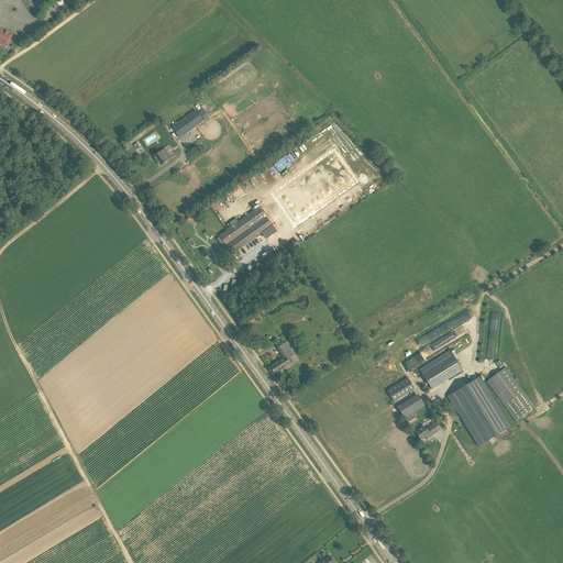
[(0,28),(0,43),(7,46),(12,34),(0,28)]
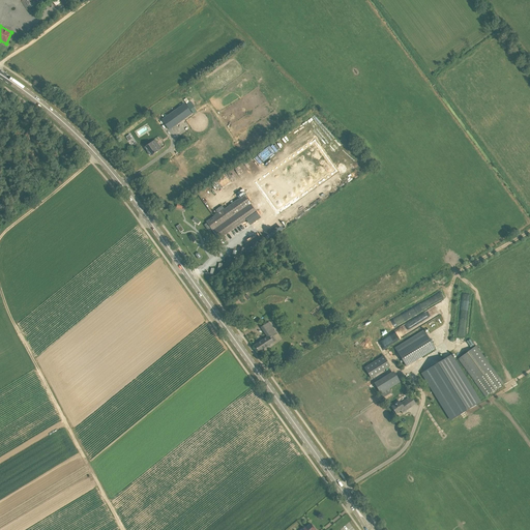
[(166,118),(163,120),(170,129),(192,114),(184,104),(166,117),(166,118)]
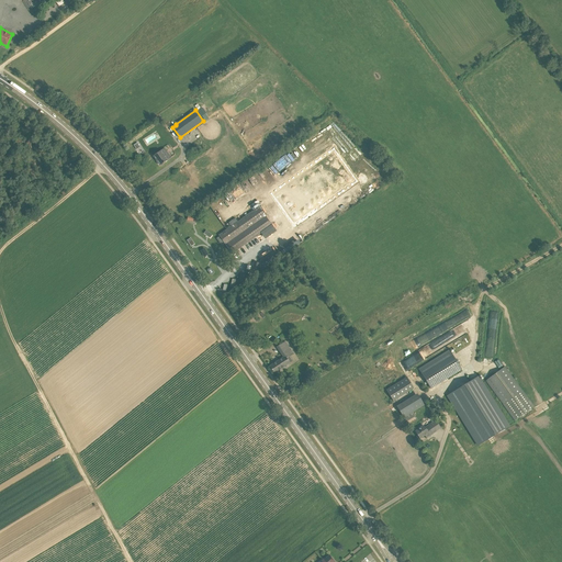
[(165,148),(154,156),(160,166),(171,157),(165,148)]
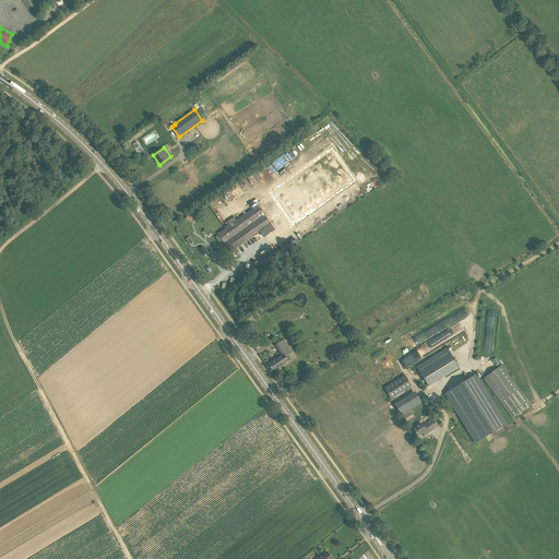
[(331,150),(268,193),(290,226),(354,182),(331,150)]
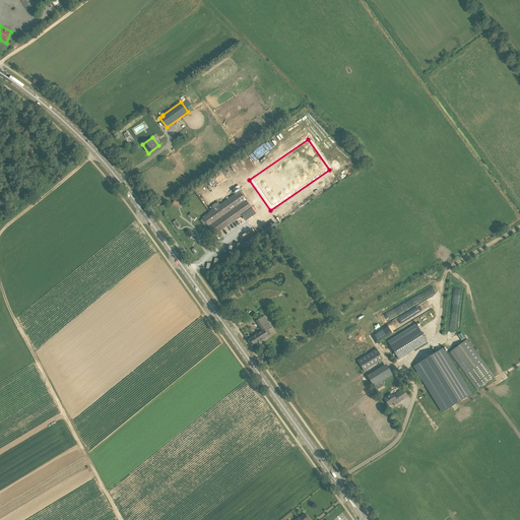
[(246,200),(255,194),(248,185),(220,205),(213,209),(202,217),(215,235),(242,215),(245,221),(255,213),(246,200)]
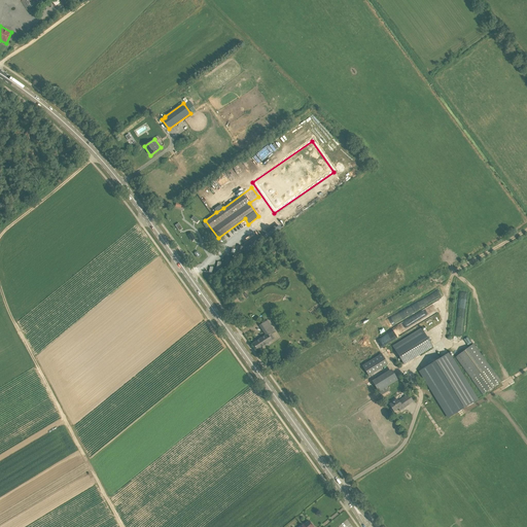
[(271,237),(282,231),(280,226),(269,233),(271,237)]
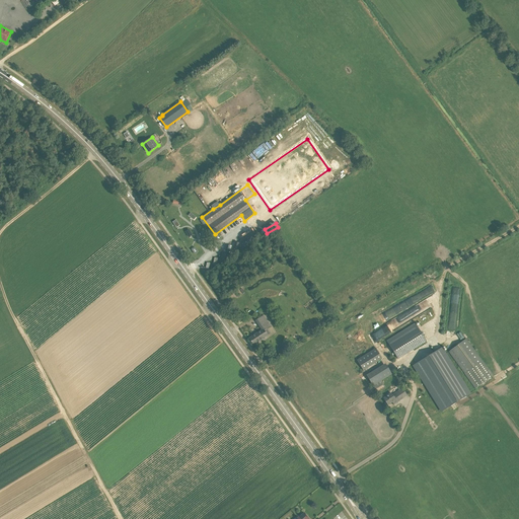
[(215,257),(207,261),(209,264),(202,267),(204,274),(212,271),(211,266),(217,264),(215,257)]
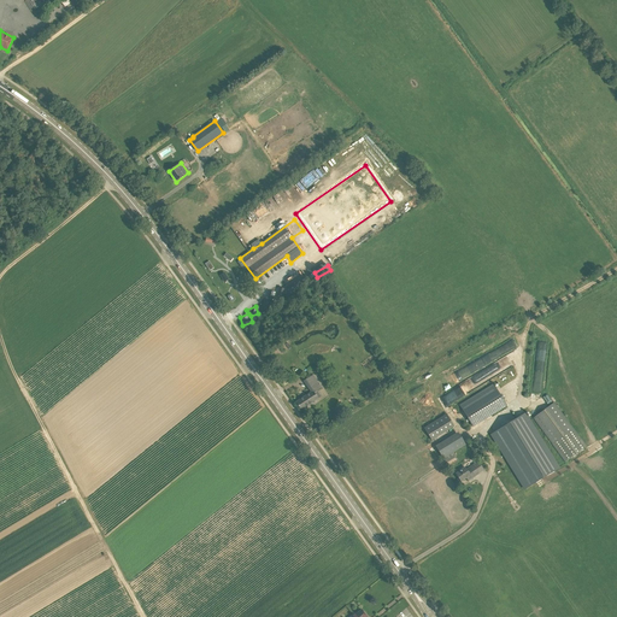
[(229,312),(234,319),(241,316),(236,307),(229,312)]
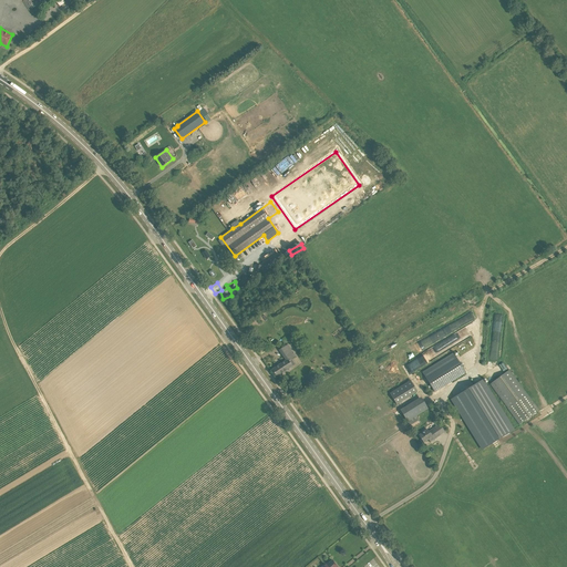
[(287,344),(279,350),(286,360),(271,370),(277,377),(292,367),(289,361),(296,357),(287,344)]
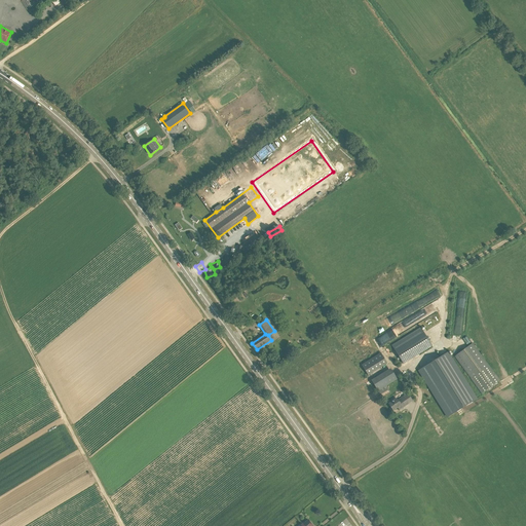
[(431,345),(421,328),(392,346),(403,364),(431,345)]
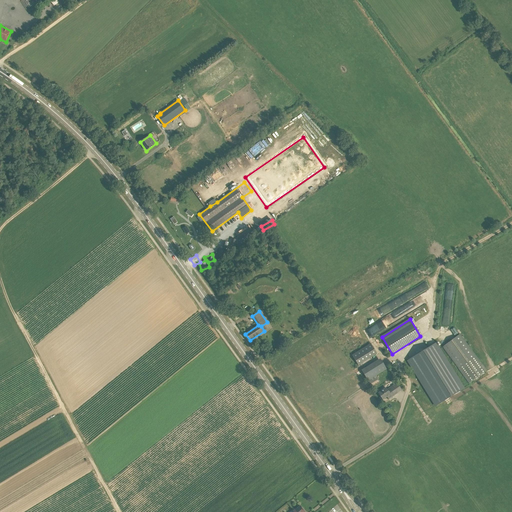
[(460,334),(443,347),(469,383),(486,371),(460,334)]
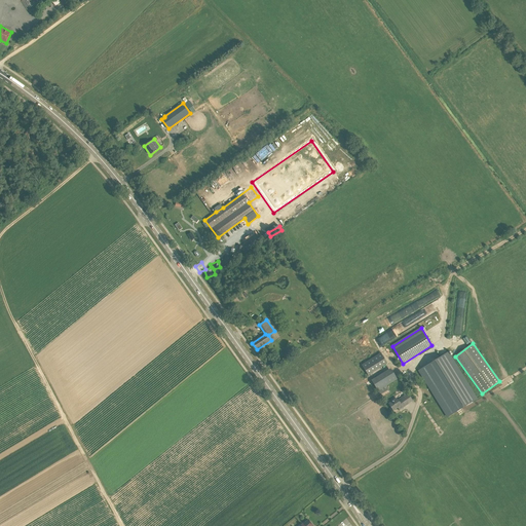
[(380,352),(362,365),(368,375),(387,364),(380,352)]
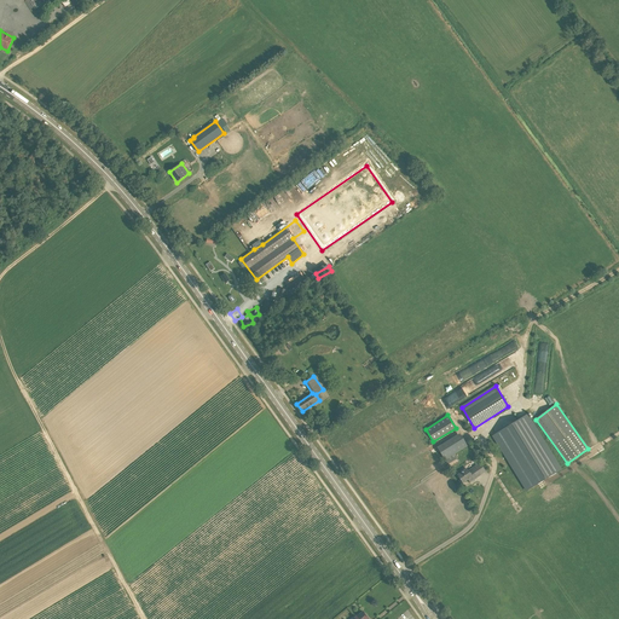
[(553,455),(553,453),(548,446),(527,415),(516,422),(515,422),(514,423),(508,427),(492,437),(499,450),(503,453),(505,458),(526,492),(562,469),(553,455)]
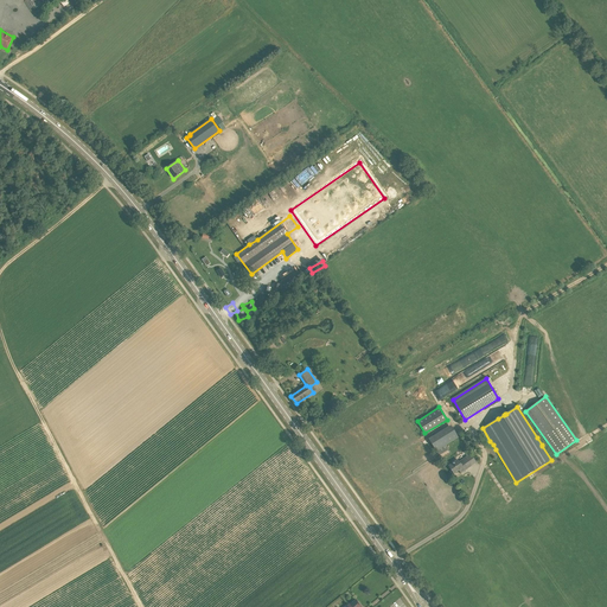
[(459,438),(451,426),(428,439),(436,452),(459,438)]
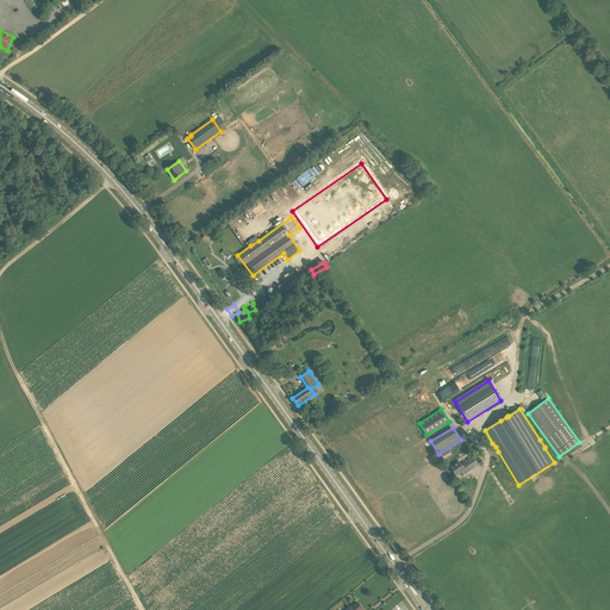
[(472,458),(461,465),(460,462),(450,468),(456,477),(464,471),(466,473),(477,465),(472,458)]
